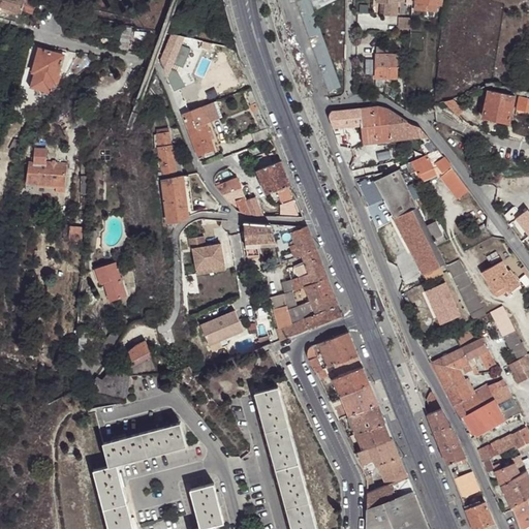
[(27,0),(0,0),(0,6),(21,12),(22,10),(32,13),(34,10),(41,11),(43,5),(37,4),(27,0)]
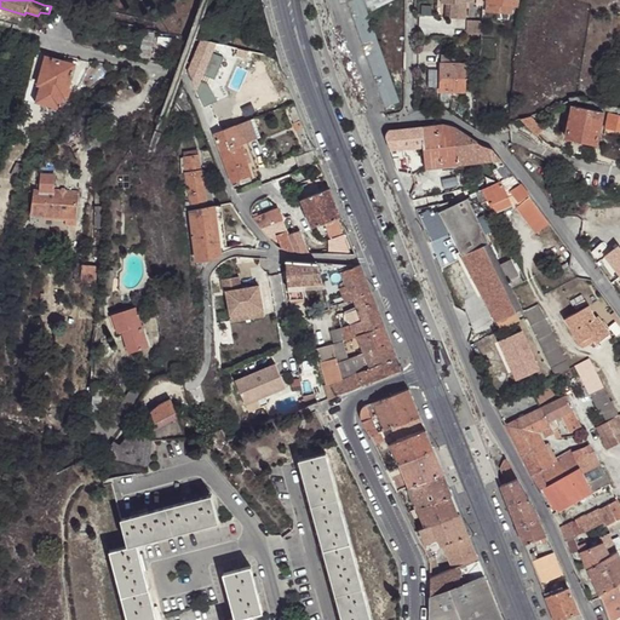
[(373,10),(389,0),(362,0),(367,15),(373,12),(373,10)]
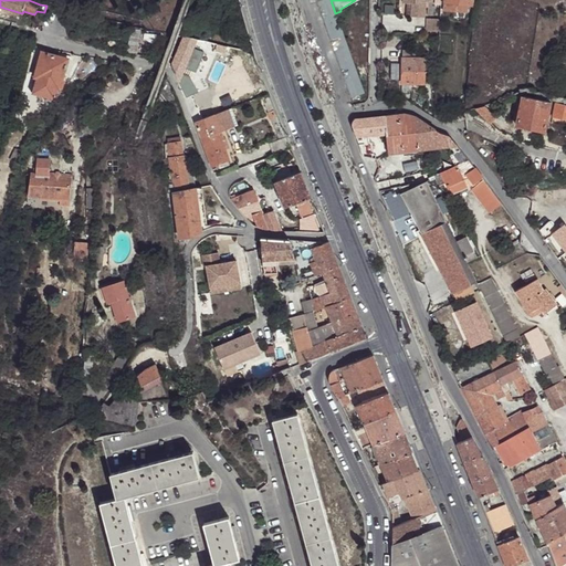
[(401,0),(401,3),(411,3),(411,17),(423,17),(423,8),(423,1),(428,1),(430,1),(429,0),(401,0)]
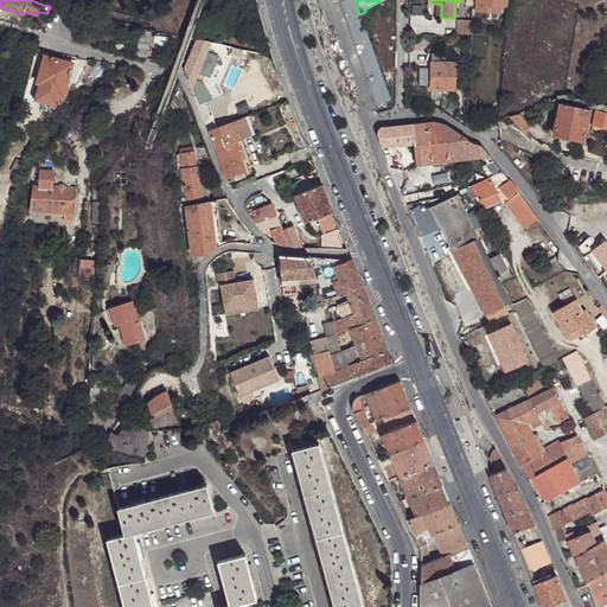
[(505,6),(505,0),(477,0),(477,12),(489,13),(490,4),(503,5),(505,6)]
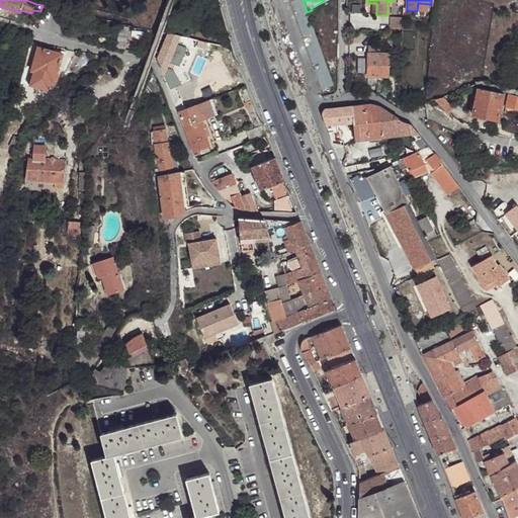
[(429,4),(418,3),(417,11),(428,12),(429,4)]
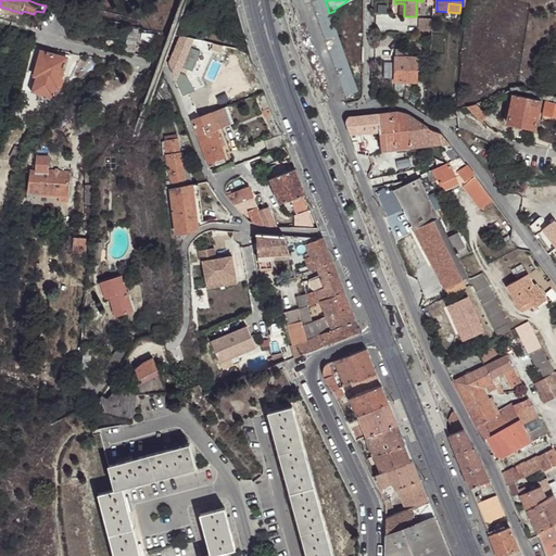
[(418,30),(431,30),(431,19),(419,17),(418,30)]
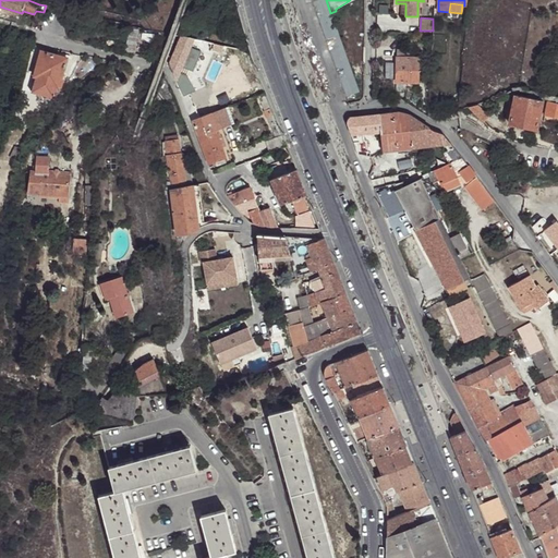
[(181,37),(169,64),(176,82),(193,40),(181,37)]
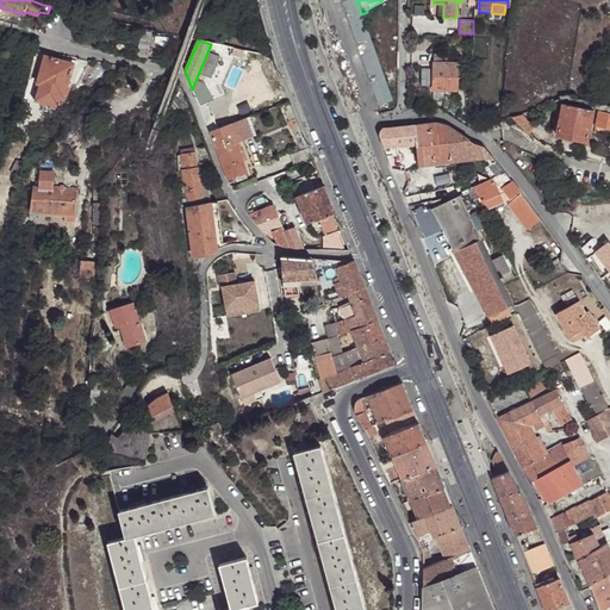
[(391,104),(369,41),(355,45),(377,109),(391,104)]
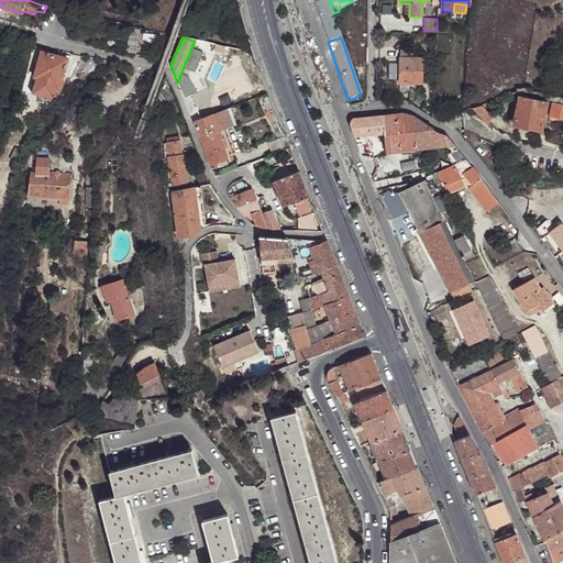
[(42,53),(34,78),(44,80),(40,95),(54,99),(56,90),(58,90),(68,61),(42,53)]
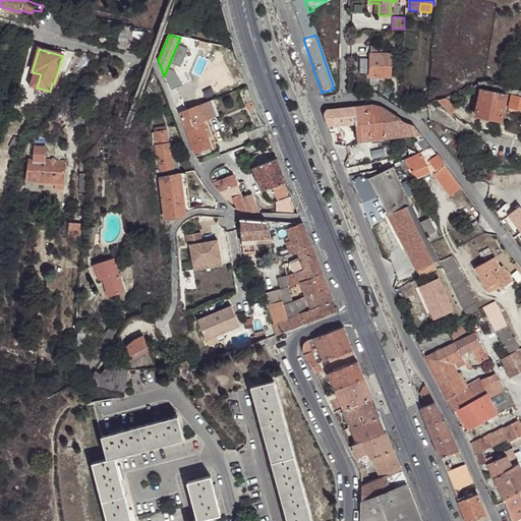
[(370,54),(370,60),(370,69),(369,77),(391,76),(391,54),(384,54),(370,54)]
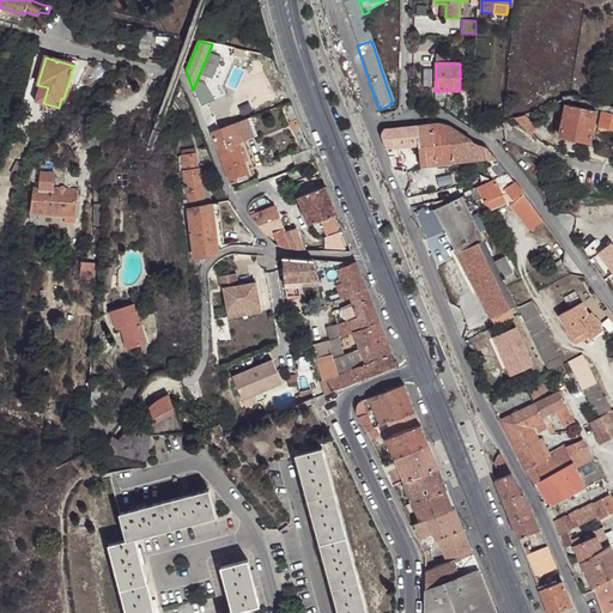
[(181,84),(169,116),(186,110),(193,113),(181,84)]
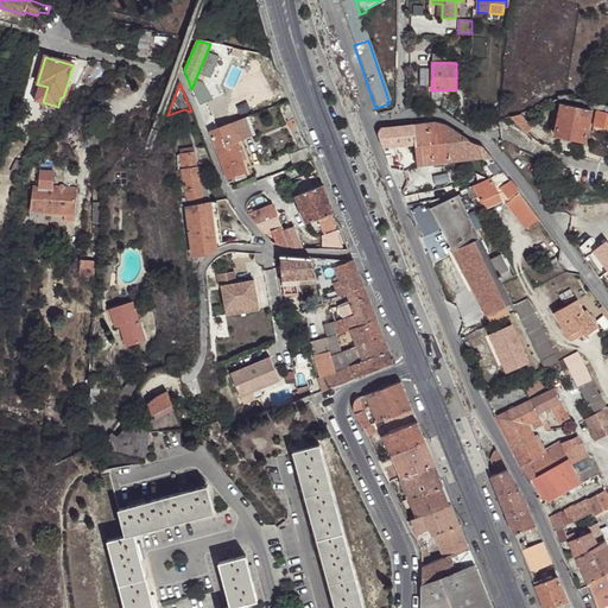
[(48,87),(37,84),(33,100),(43,102),(48,87)]
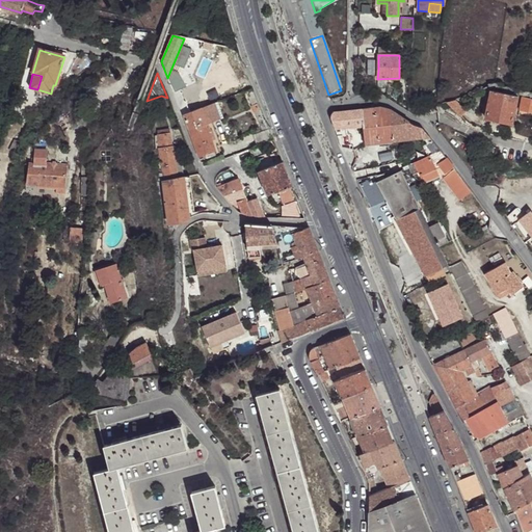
[(513,127),(519,98),(494,92),(486,121),(513,127)]
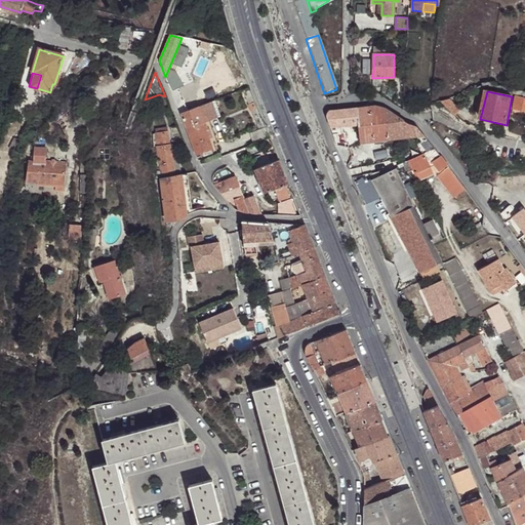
[(434,104),(433,95),(421,101),(422,109),(434,104)]
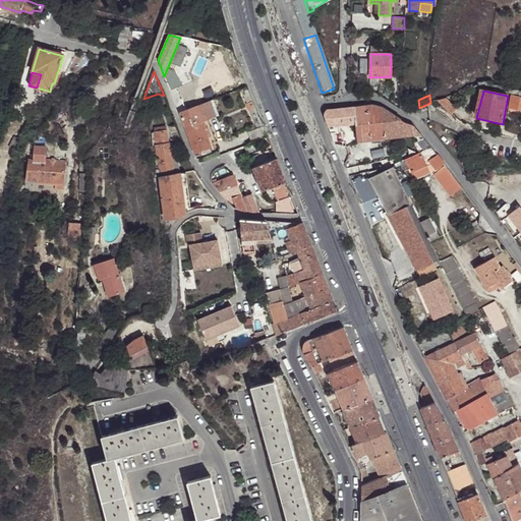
[(520,97),(512,96),(509,111),(520,113),(520,97)]
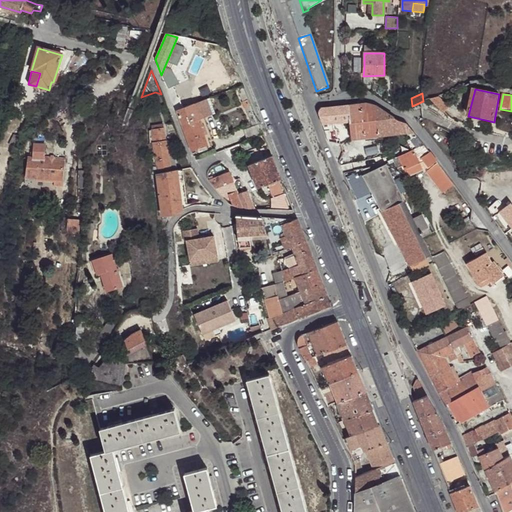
[(439,96),(430,99),(443,112),(449,107),(439,96)]
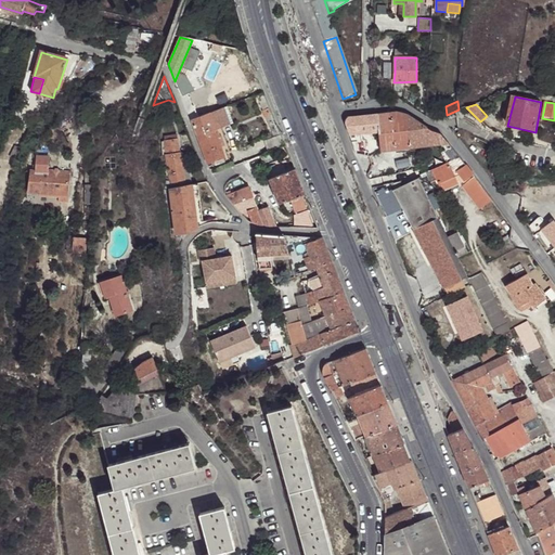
[(221,108),(191,120),(207,163),(227,156),(226,153),(222,154),(217,138),(219,138),(216,129),(220,127),(227,125),(221,108)]
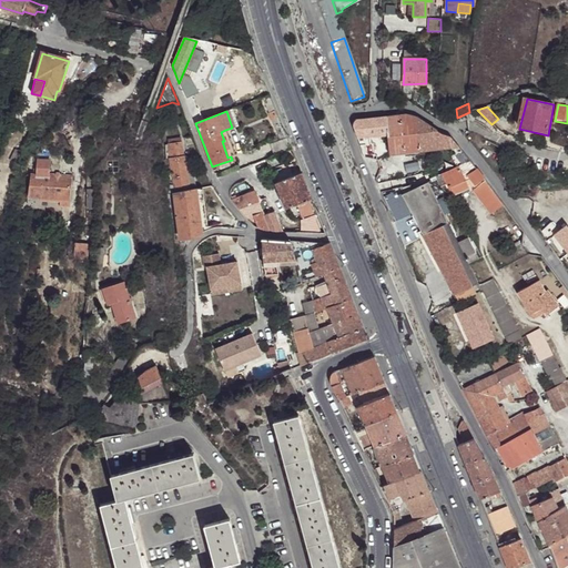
[(388,154),(419,151),(417,118),(406,114),(387,117),(387,134),(388,154)]
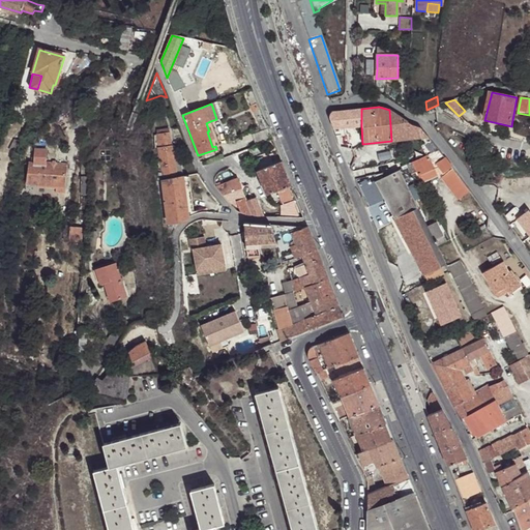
[(339,127),(361,125),(361,109),(332,112),(330,114),(329,117),(332,128),(339,127)]
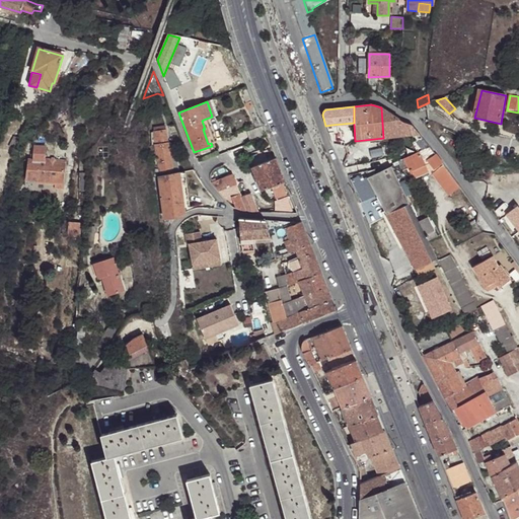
[(381,107),(383,138),(419,134),(412,125),(403,123),(381,107)]
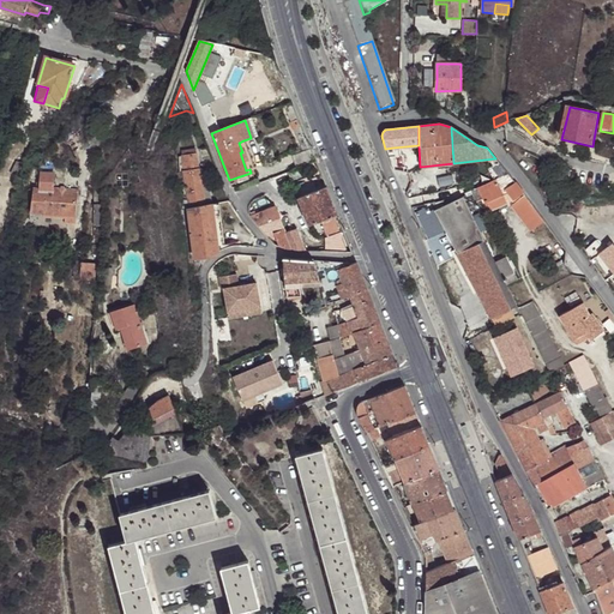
[(246,170),(250,169),(253,168),(244,140),(239,143),(242,152),(240,152),(246,170)]
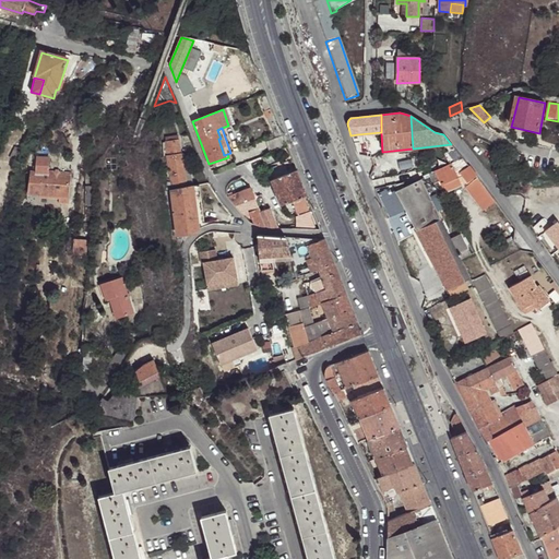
[(369,157),(367,153),(363,139),(359,140),(354,142),(358,156),(369,157)]
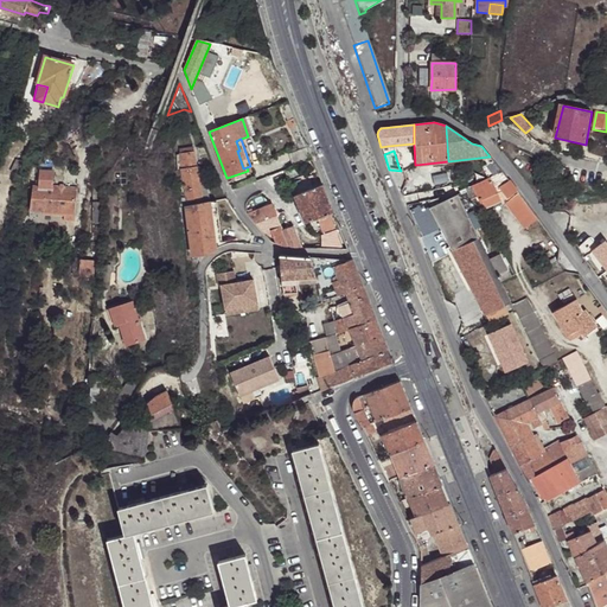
[(186,202),(202,199),(197,167),(196,152),(183,154),(178,154),(178,170),(181,170),(186,202)]
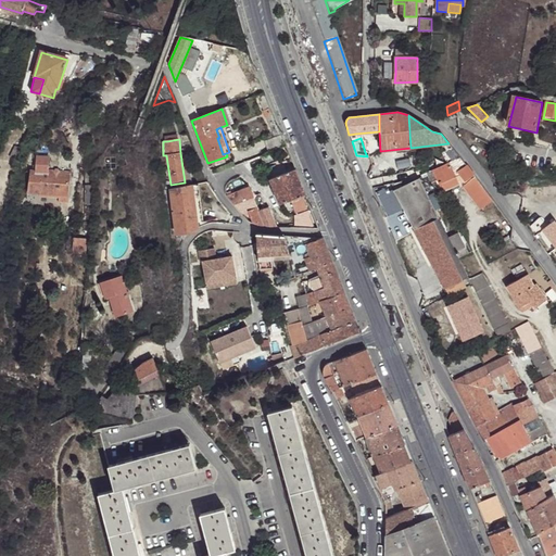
[(19,149),(14,146),(9,156),(13,159),(19,149)]
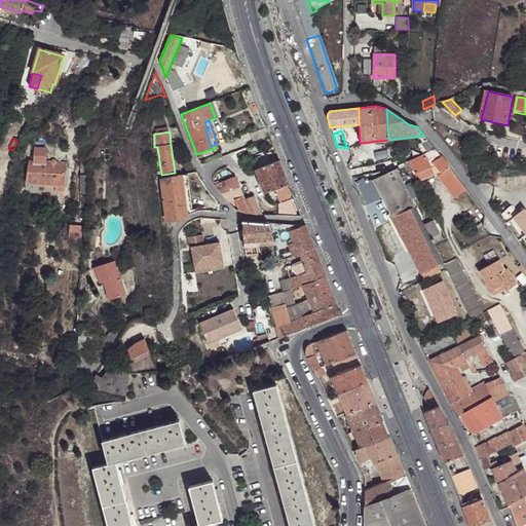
[(259,151),(256,144),(254,145),(247,147),(250,155),(259,151)]
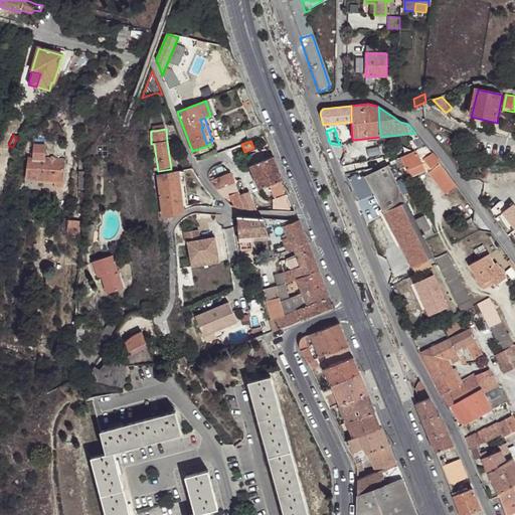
[(167,142),(171,169),(176,169),(173,142),(167,142)]
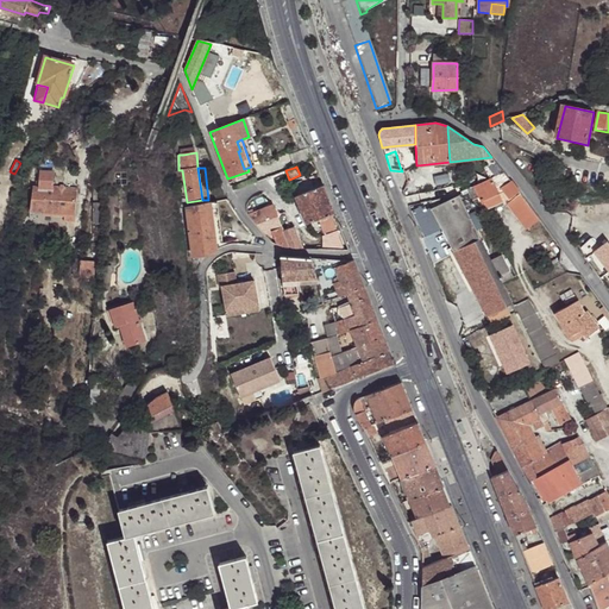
[(39,170),(38,187),(51,188),(52,173),(39,170)]
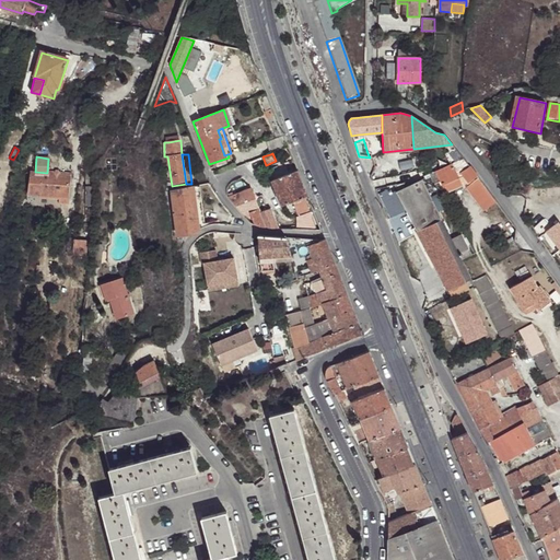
[(253,171),(266,165),(263,156),(249,162),(253,171)]
